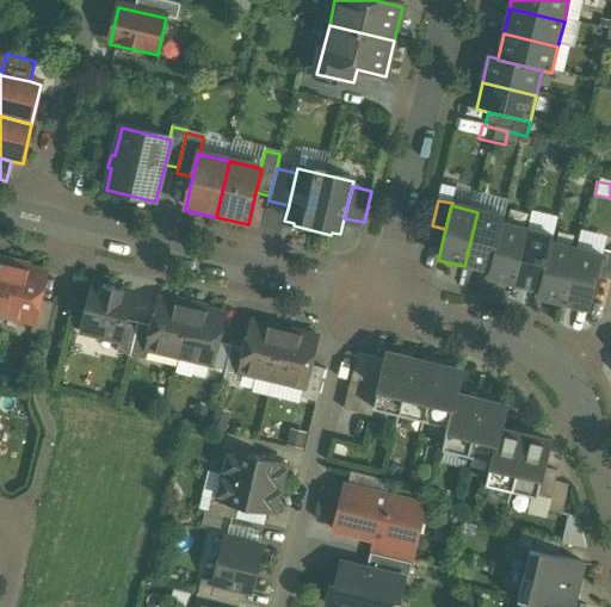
[(504,218),(477,212),(464,266),(489,273),(491,273),(501,225),(503,225),(504,218)]
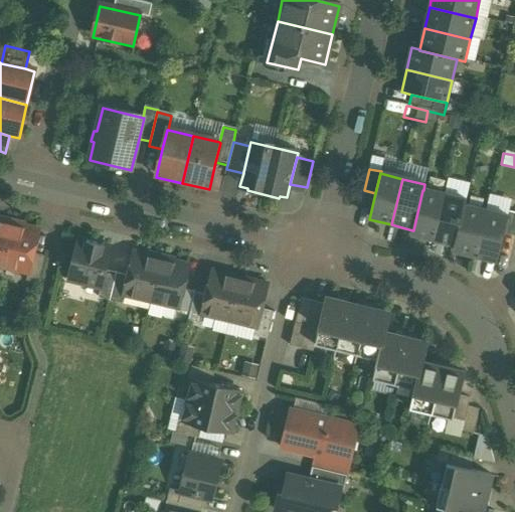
[(423,190),(422,190),(413,230),(412,230),(411,235),(434,241),(445,195),(423,190)]
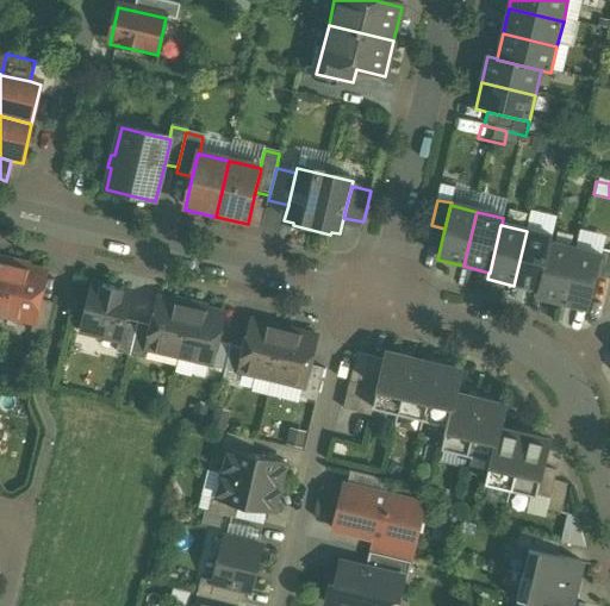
[(553,237),(527,231),(514,286),(537,292),(551,244),(553,237)]
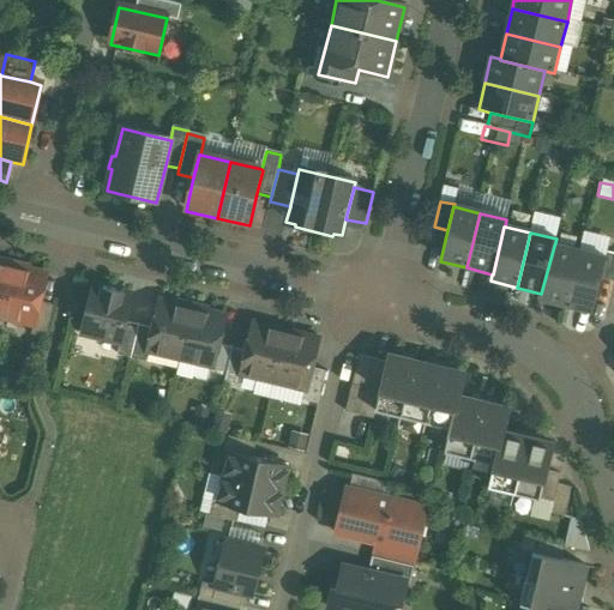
[(579,252),(554,246),(541,294),(540,301),(566,307),(579,252)]
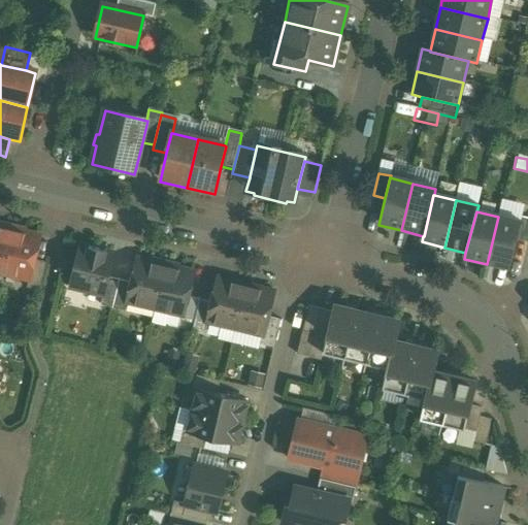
[(521,223),(498,217),(487,264),(509,269),(516,241),(521,223)]
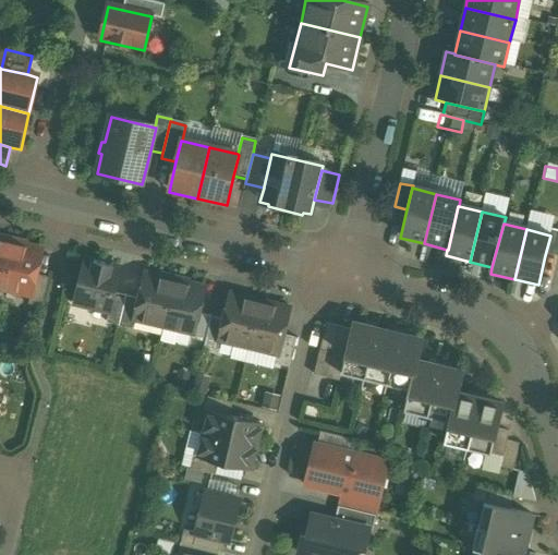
[(550,236),(545,255),(557,258),(557,233),(552,232),(550,236)]
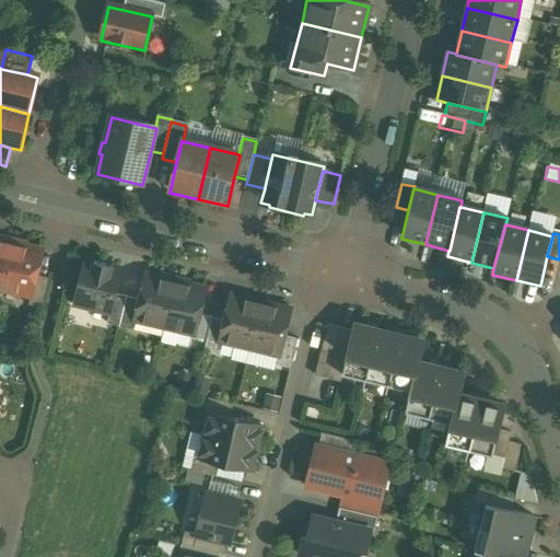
[(12,245),(0,242),(0,291),(1,292),(12,245)]
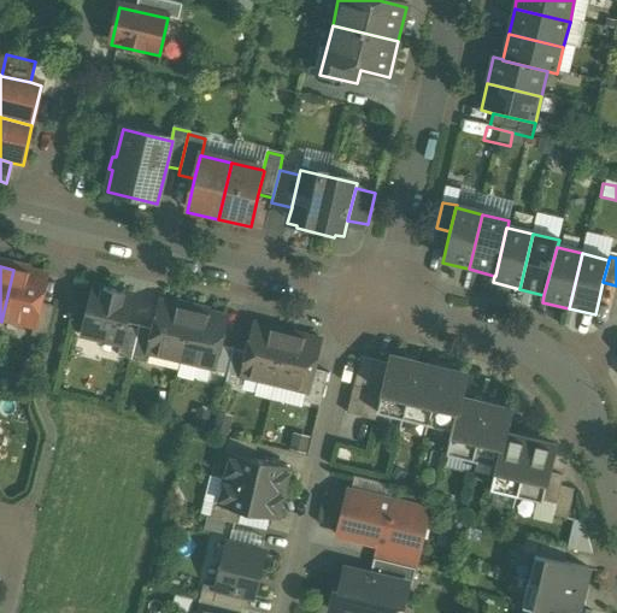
[(47,277),(13,270),(1,322),(34,329),(40,306),(47,277)]
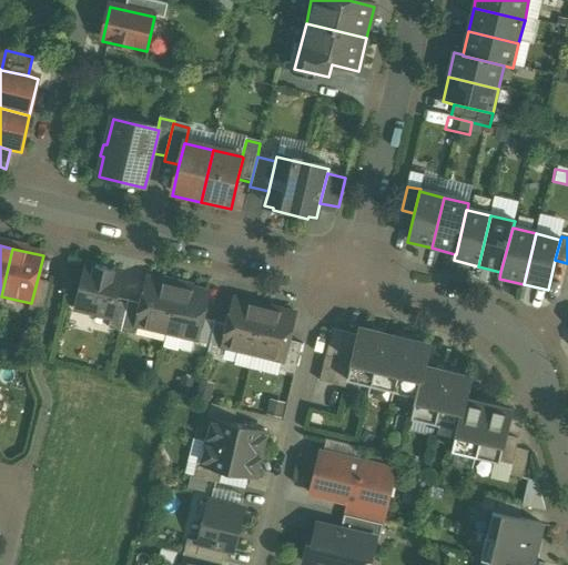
[(122,274),(88,266),(77,312),(111,320),(115,301),(122,274)]
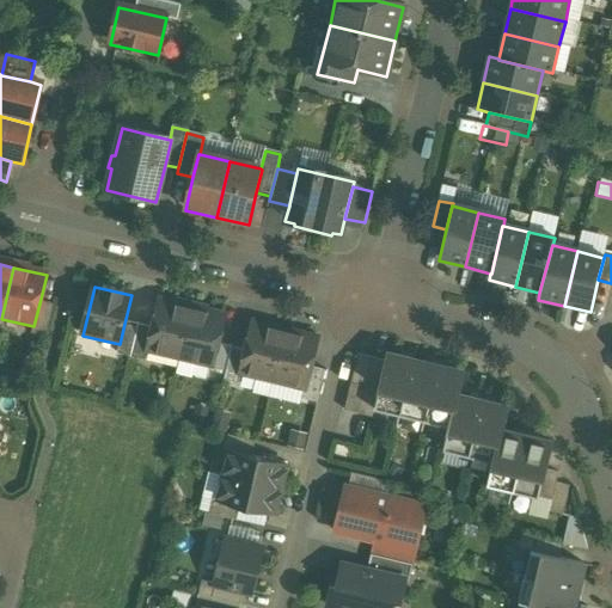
[(191,309),(159,302),(152,330),(147,352),(179,361),(191,309)]
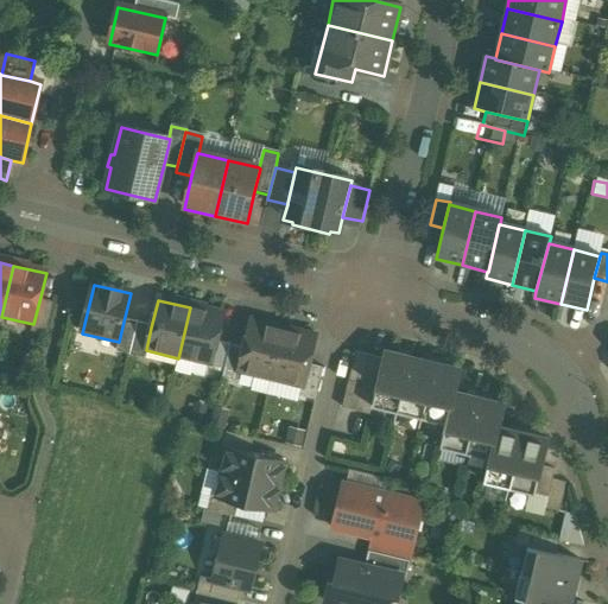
[(52,305),(39,302),(33,324),(31,334),(45,337),(52,305)]
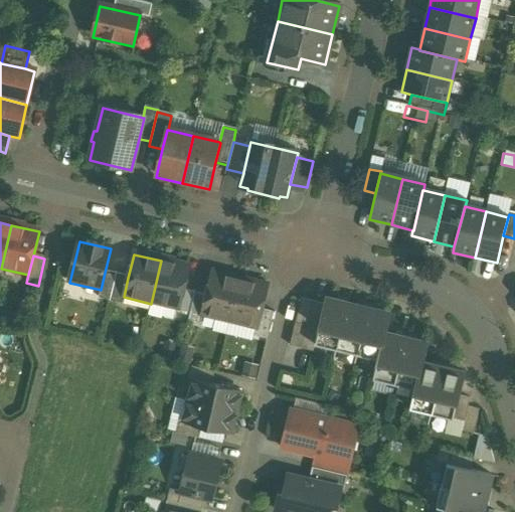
[(189,268),(161,261),(151,304),(178,311),(183,292),(189,268)]
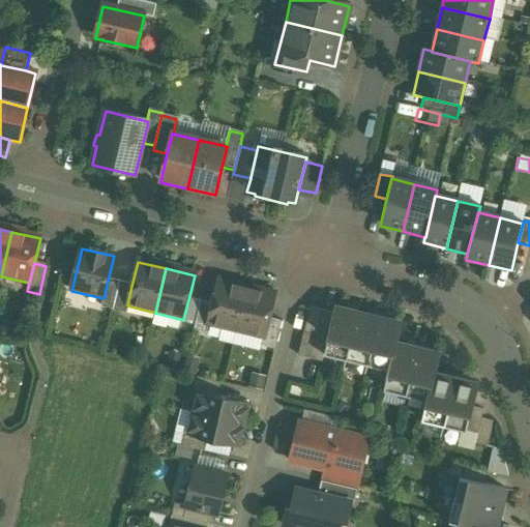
[(120,284),(108,281),(104,298),(101,309),(113,312),(120,284)]
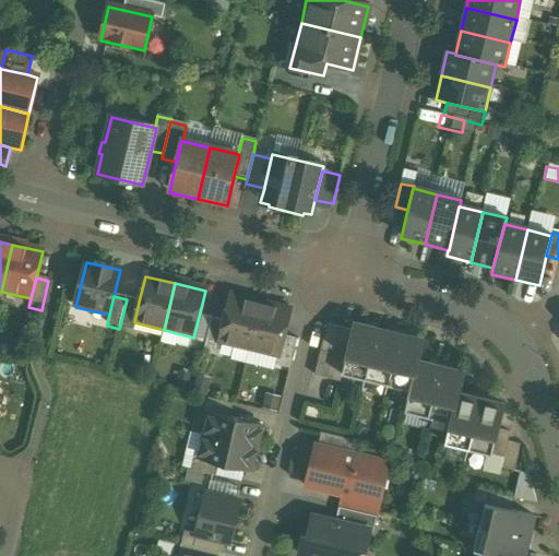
[(260,304),(230,296),(224,323),(219,343),(249,351),(260,304)]
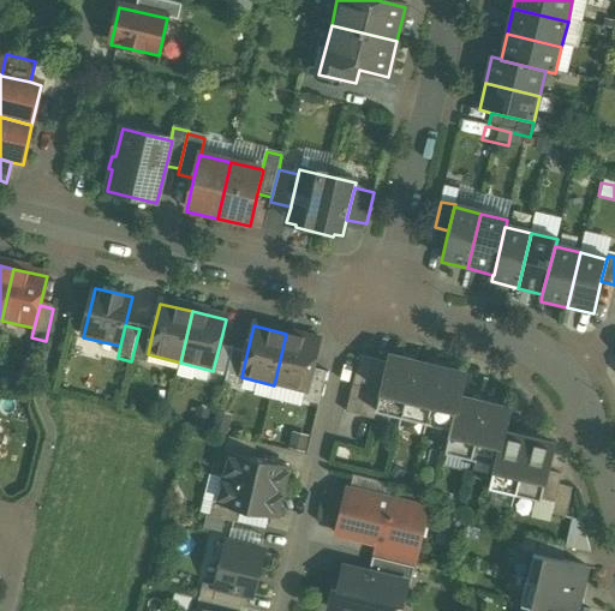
[(153,331),(139,329),(131,361),(145,365),(148,354),(153,331)]
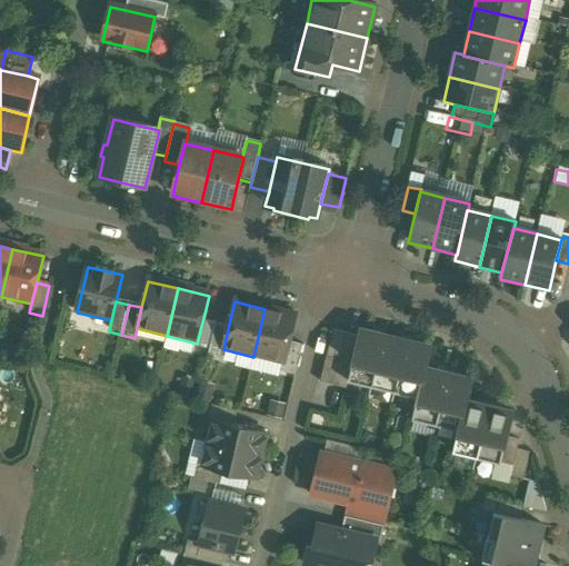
[(296,317),(265,309),(253,357),(282,364),(283,364),(289,343),(296,317)]
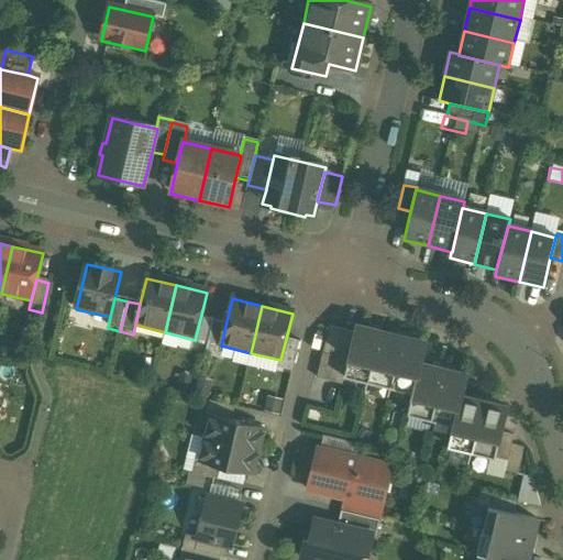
[(213,322),(200,319),(195,340),(194,344),(207,348),(213,322)]
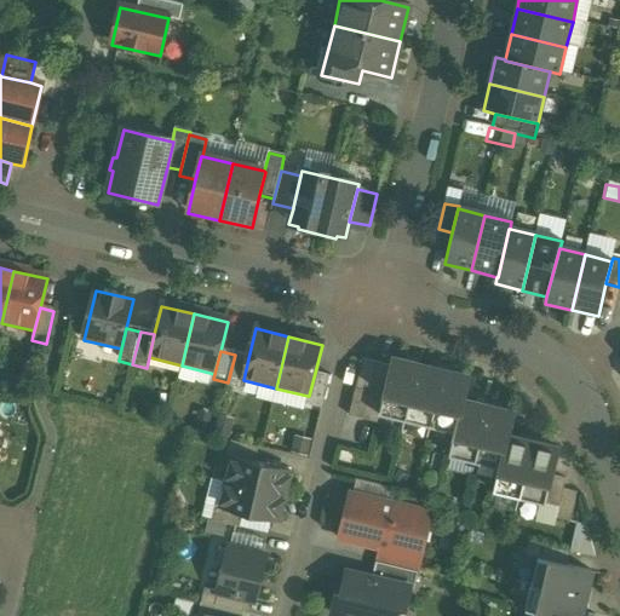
[(248,358),(235,355),(228,383),(227,387),(241,391),(244,380),(248,358)]
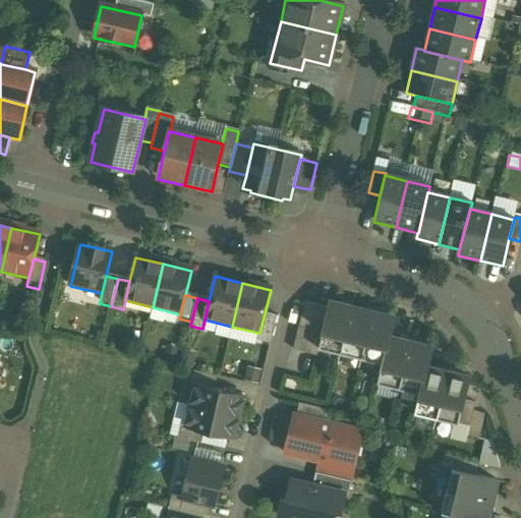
[(323,334),(319,350),(340,355),(351,308),(330,303),(328,310),(323,334)]
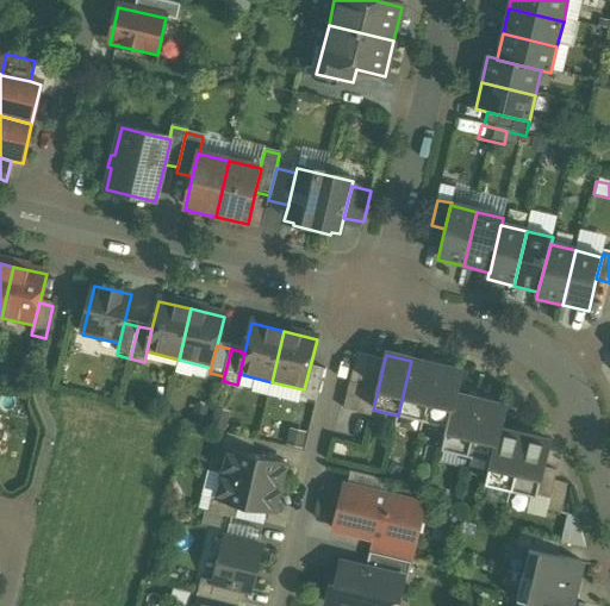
[(371,360),(356,356),(350,385),(363,387),(371,360)]
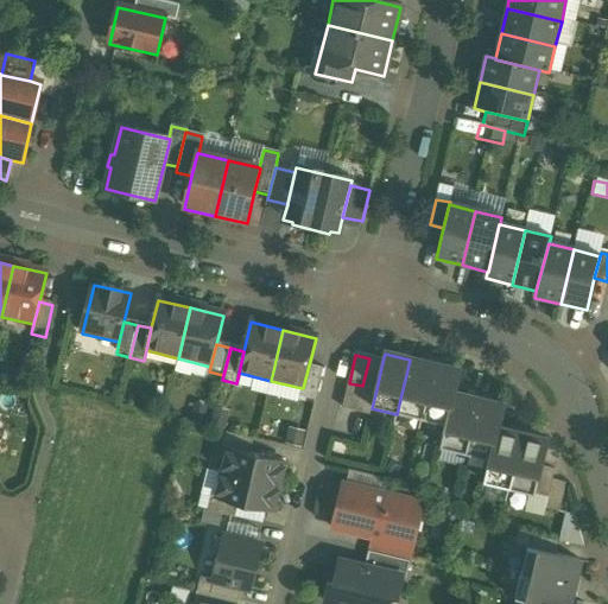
[(382,362),(369,358),(362,386),(377,389),(382,362)]
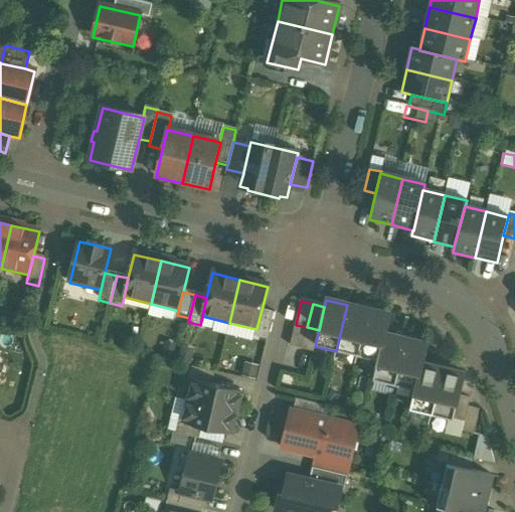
[(368,311),(347,305),(336,351),(357,356),(368,311)]
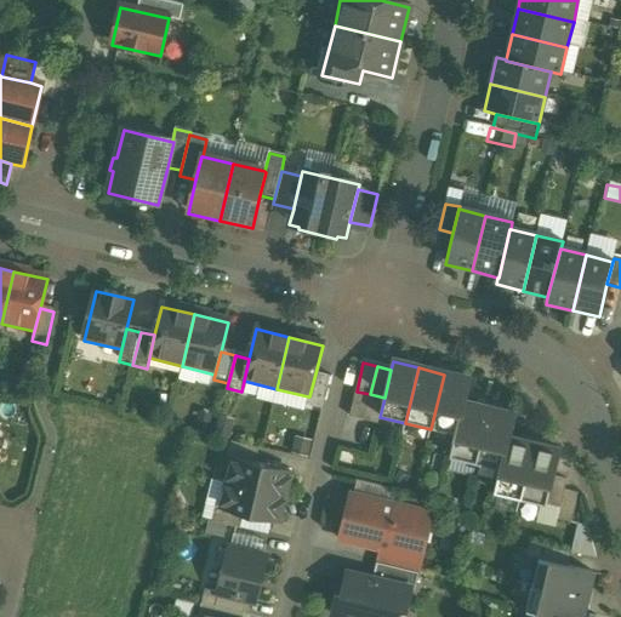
[(329,378),(315,373),(309,396),(308,396),(306,407),(322,411),(329,378)]
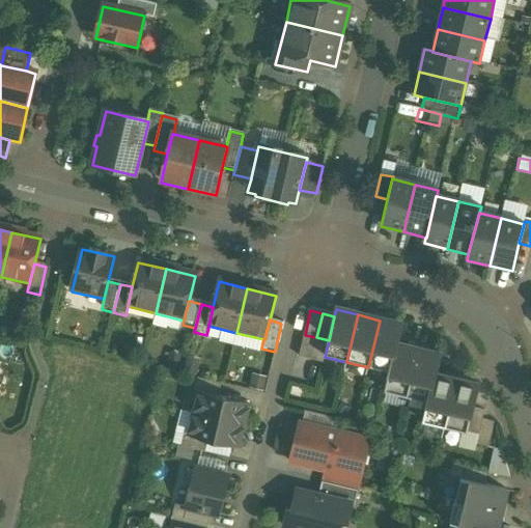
[(401,326),(380,321),(368,367),(389,372),(390,373),(396,345),(397,345),(401,326)]
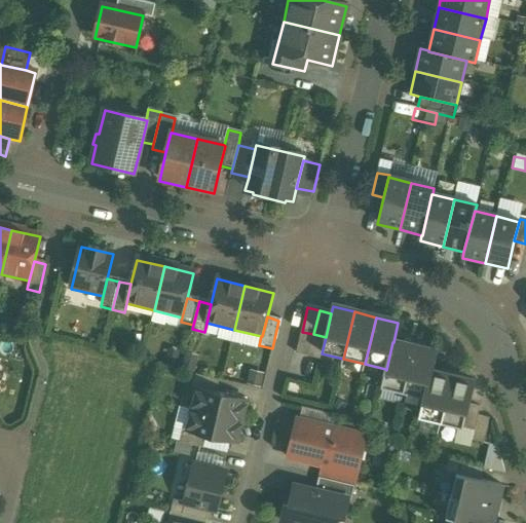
[(313,334),(302,332),(296,356),(307,359),(313,334)]
